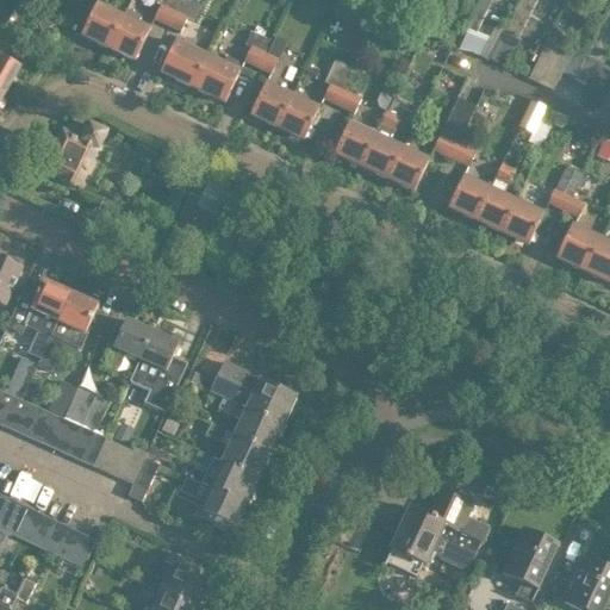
[(123,16),(112,10),(116,1),(113,0),(97,0),(97,2),(81,36),(109,48),(123,16)]
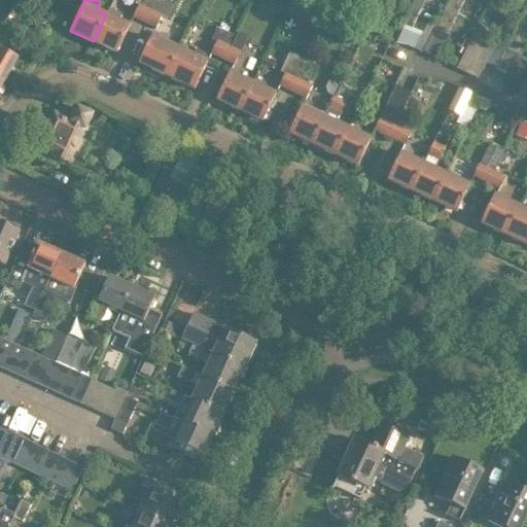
[(144,21),(150,8),(153,0),(135,0),(136,1),(139,2),(132,15),(144,21)]
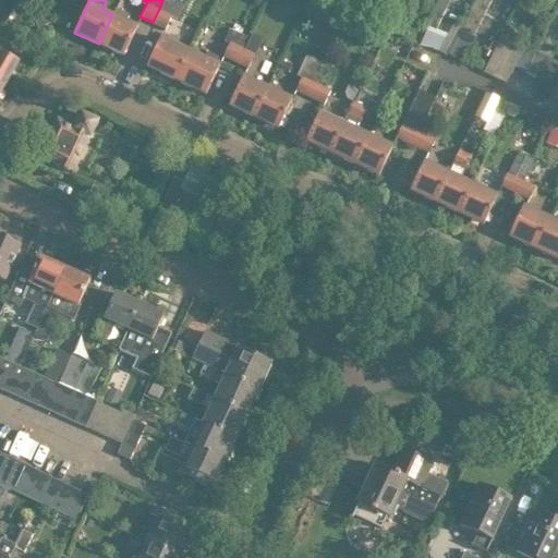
[(162,0),(159,9),(153,22),(165,28),(171,14),(177,16),(183,0),(162,0)]
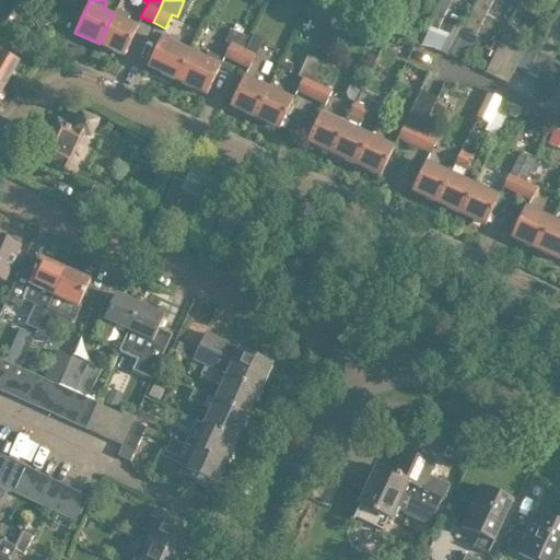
[(357,0),(354,6),(369,13),(375,0),(357,0)]
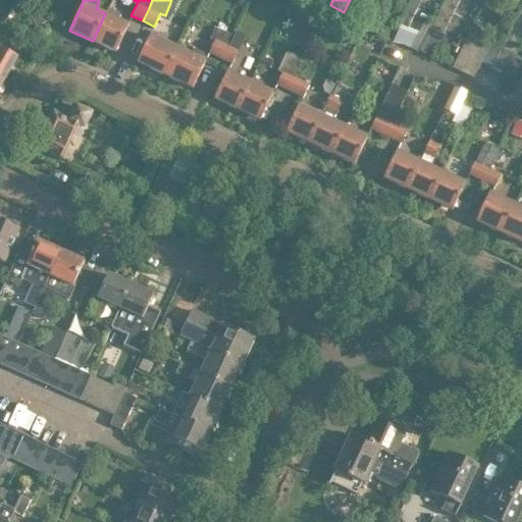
[(408,4),(400,22),(409,28),(417,8),(408,4)]
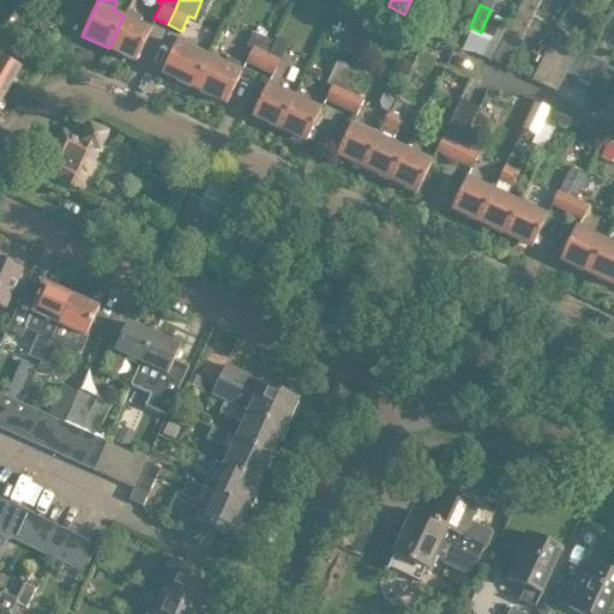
[(56,23),(50,7),(35,13),(40,29),(56,23)]
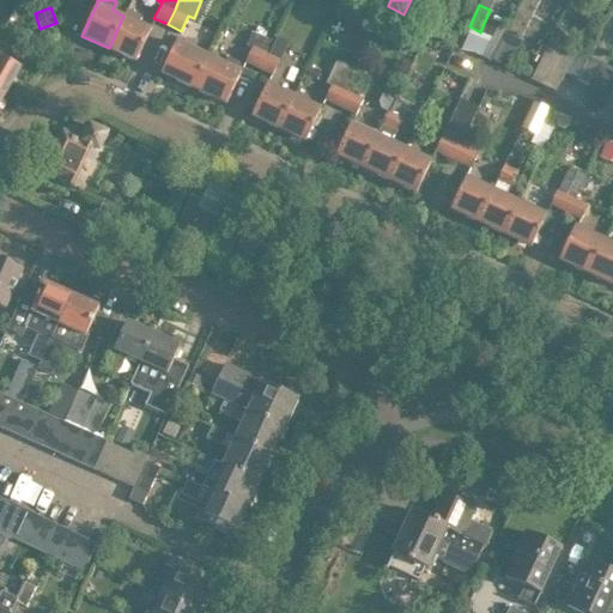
[(123,16),(109,48),(135,60),(151,28),(137,22),(140,16),(127,10),(123,16)]
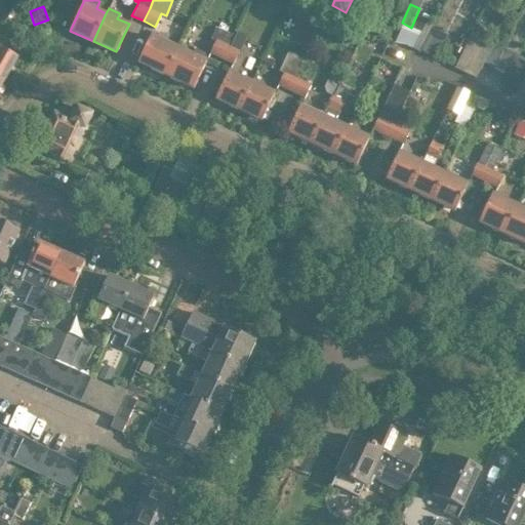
[(411,28),(402,23),(394,40),(413,48),(420,32),(411,28)]
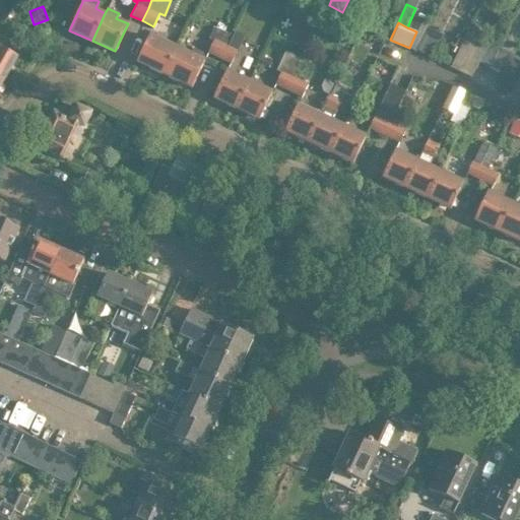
[(213,39),(207,51),(218,57),(224,44),(226,45),(232,35),(213,26),(208,37),(213,39)]
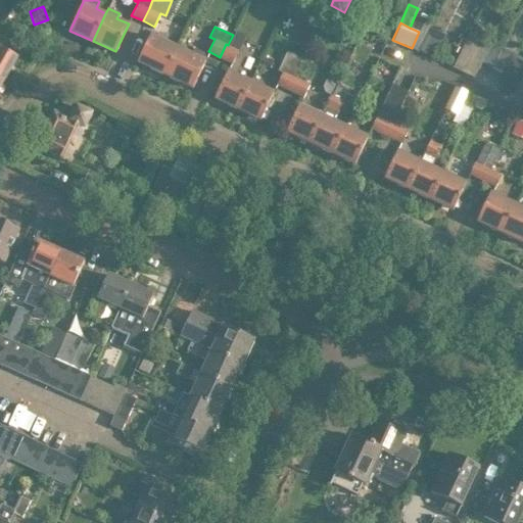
[(419,49),(433,56),(443,35),(429,28),(419,49)]
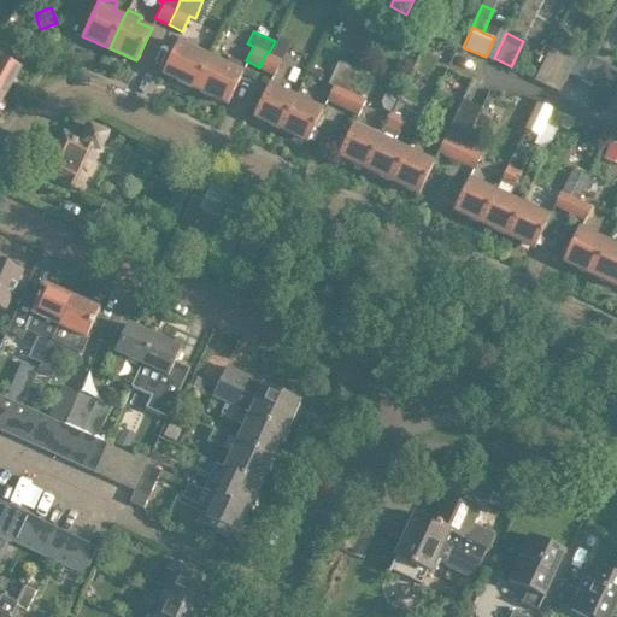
[(275,41),(269,53),(280,59),(281,59),(287,47),(288,42),(276,36),(275,41)]
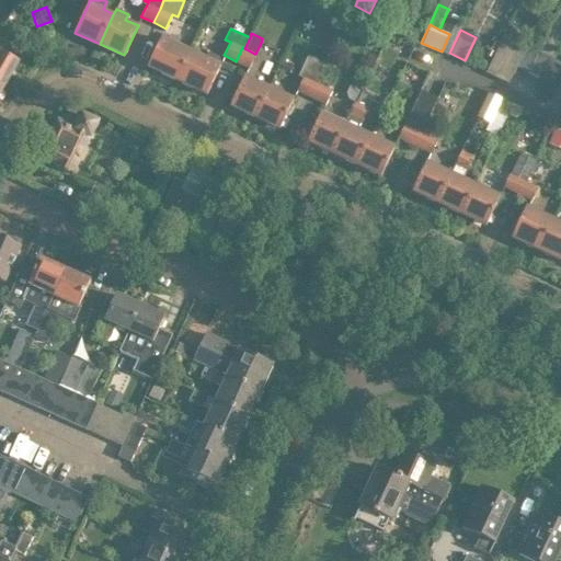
[(365,49),(381,47),(379,34),(363,36),(365,49)]
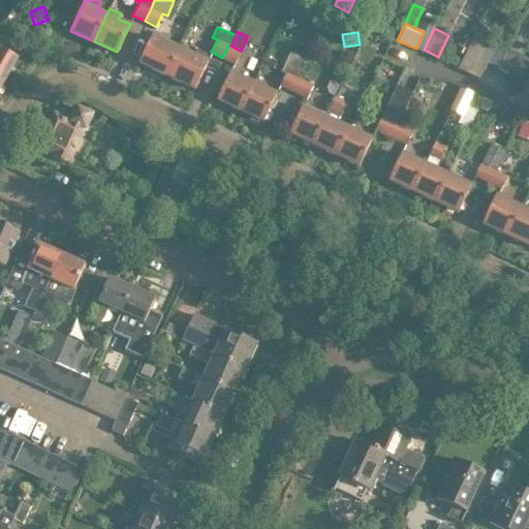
[(141,63),(167,75),(181,48),(153,34),(141,63)]
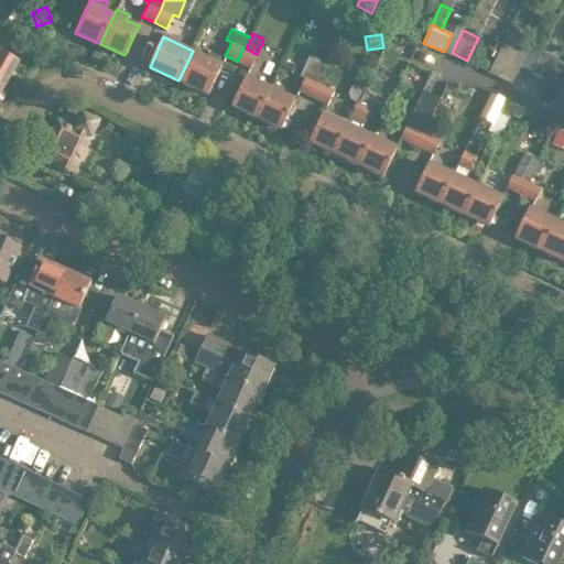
[(519,64),(529,69),(539,49),(529,43),(519,64)]
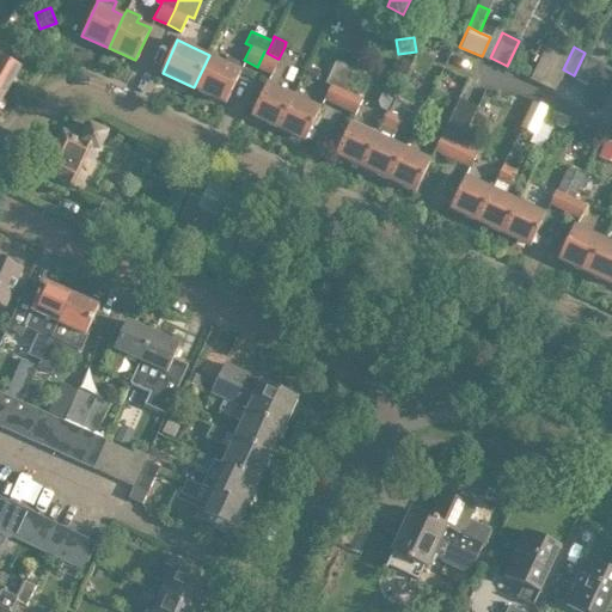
[(264,51),(257,67),(271,73),(277,59),(267,53),(264,51)]
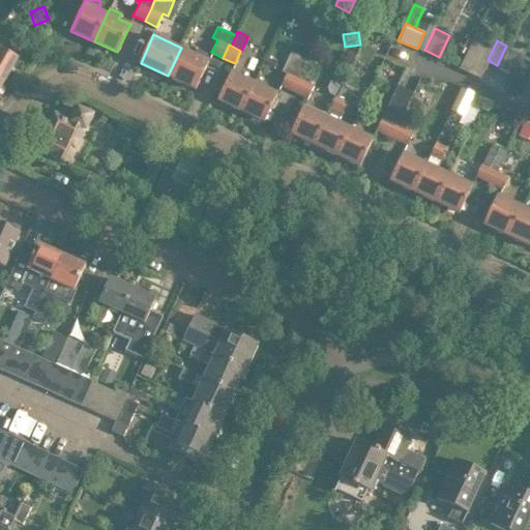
[(507,46),(498,65),(507,70),(518,51),(507,46)]
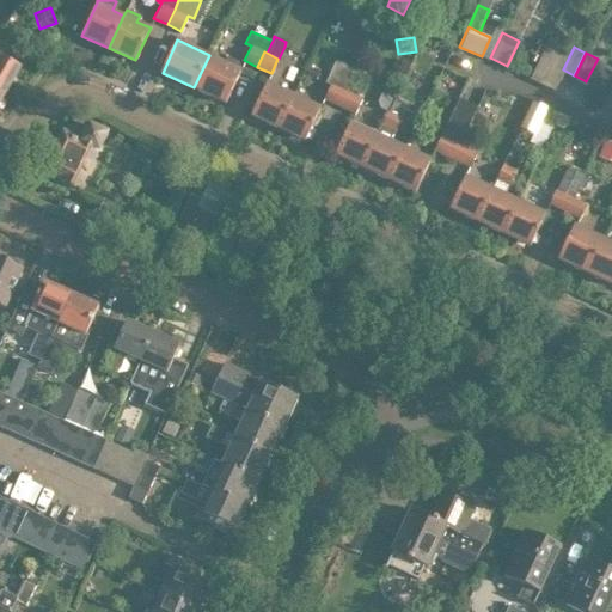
[(0,93),(2,95),(19,66),(0,55),(0,93)]
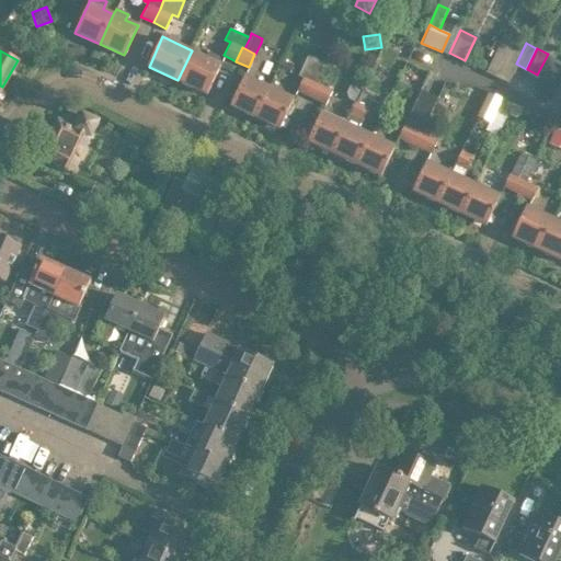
[(192,50),(178,80),(206,93),(220,64),(192,50)]
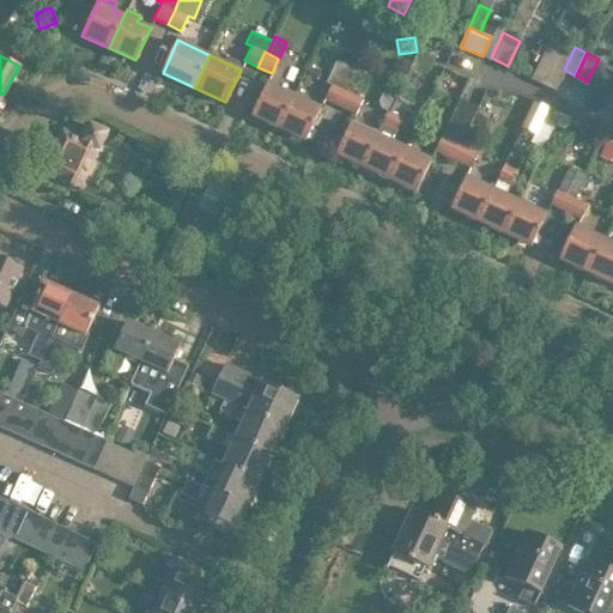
[(612,79),(612,66),(599,59),(588,82),(593,84),(587,93),(602,102),(612,79)]
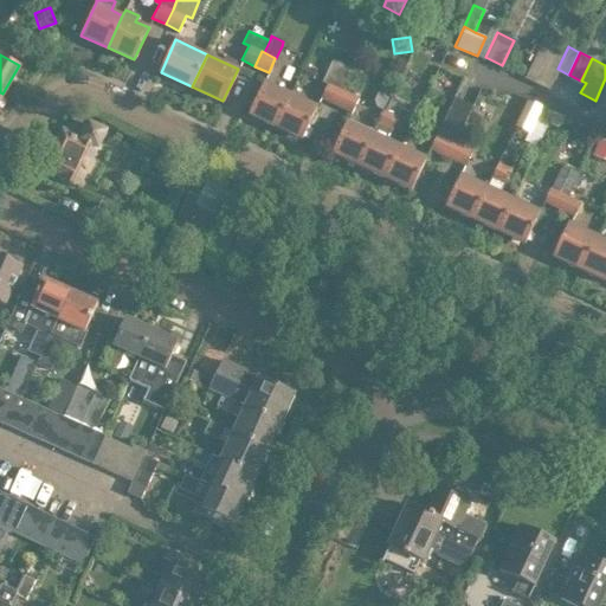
[(342,89),(348,78),(353,69),(331,59),(321,81),(326,83),(320,97),(336,104),(342,89)]
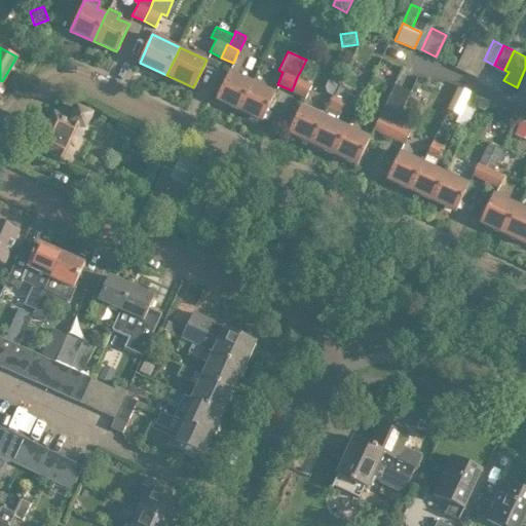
[(216,99),(239,110),(253,81),(230,70),(216,99)]
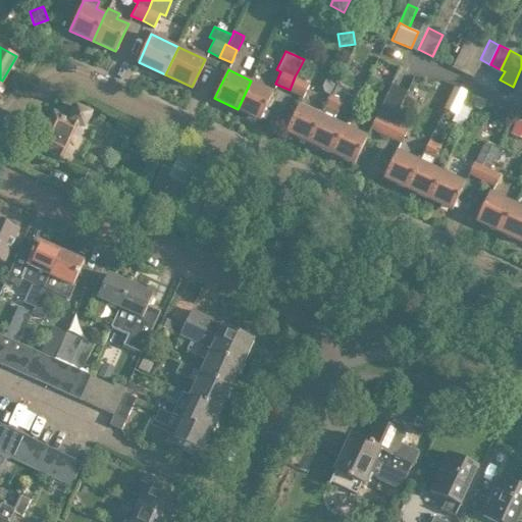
[(290,90),(303,96),(309,83),(295,76),(290,90)]
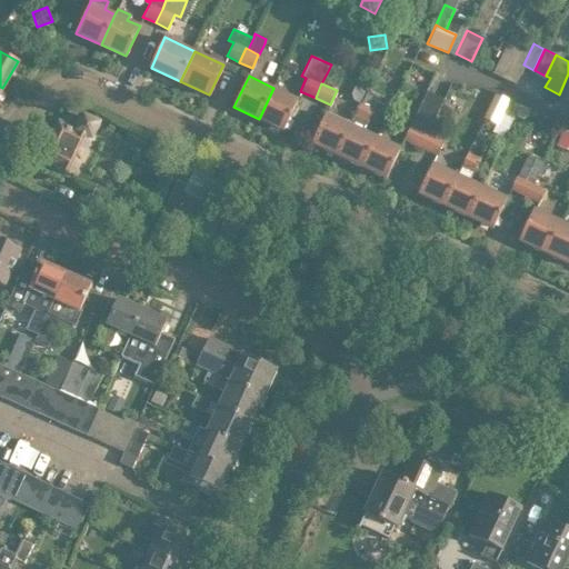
[(353,87),(349,96),(351,101),(358,105),(363,91),(353,87)]
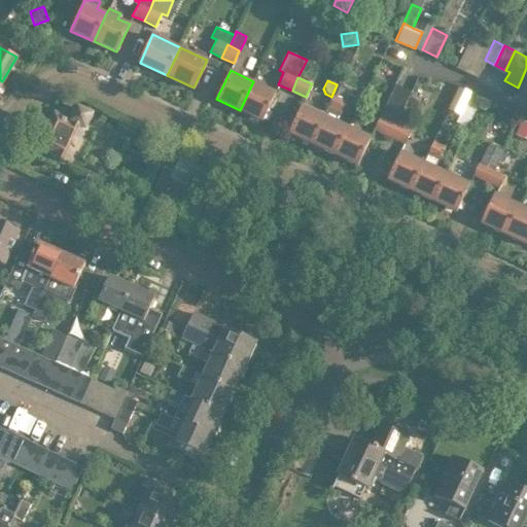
[(277,93),(262,85),(253,81),(240,110),(264,120),(277,93)]
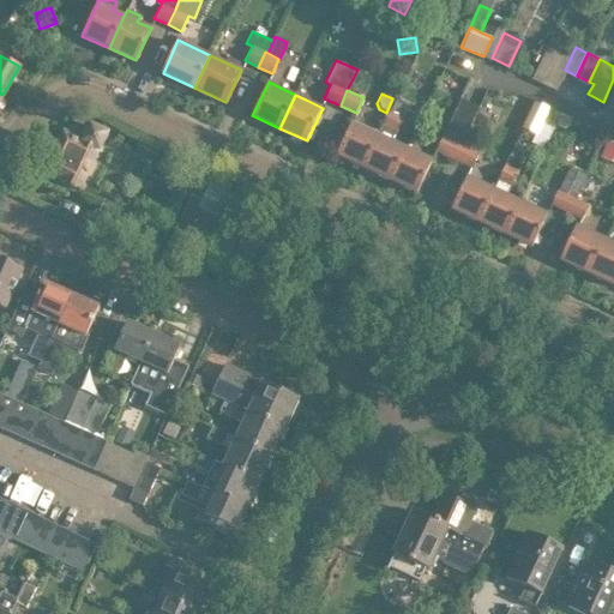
[(435,150),(453,158),(465,134),(479,107),(459,97),(435,150)]
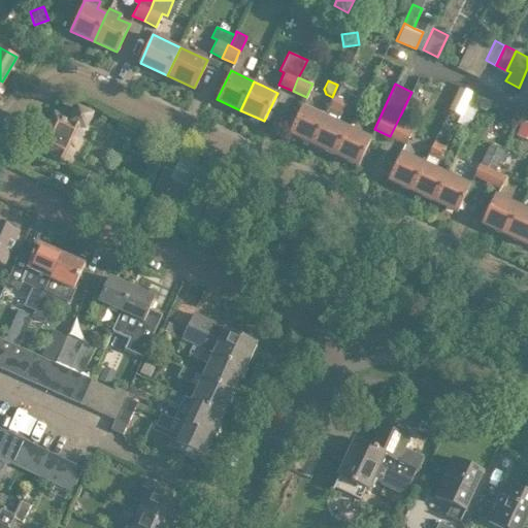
[(460,113),(457,121),(467,126),(475,108),(465,104),(470,91),(459,86),(457,88),(454,95),(449,108),(460,113)]
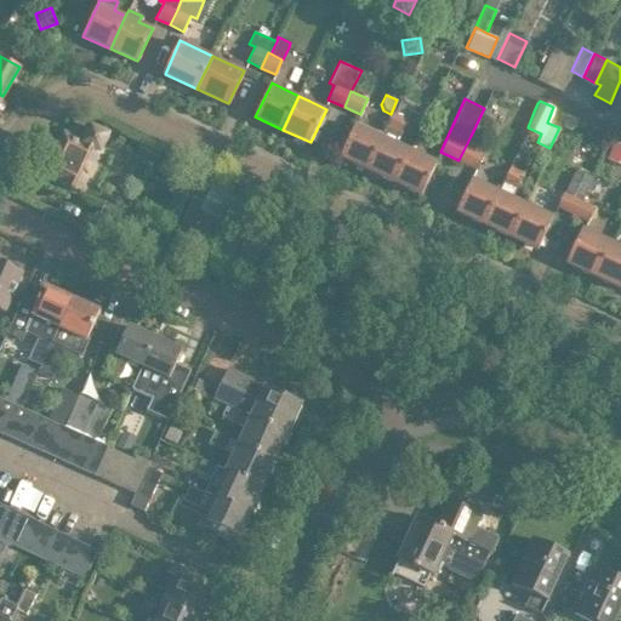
[(383,136),(368,169),(394,181),(410,148),(397,142),(411,112),(398,106),(383,136)]
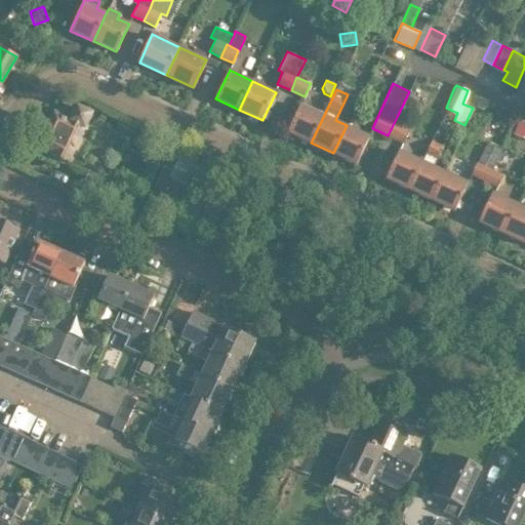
[(288,132),(311,143),(324,115),(301,105),(288,132)]
